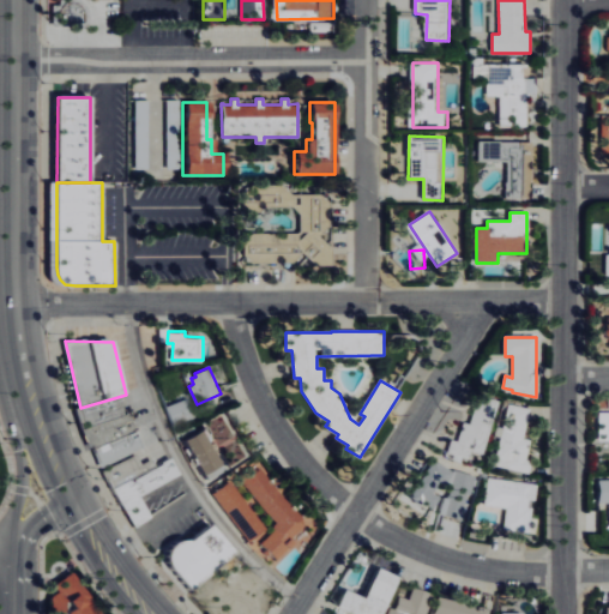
[(82,431),(76,409),(80,408),(126,395),(130,393),(133,404),(124,408),(126,415),(82,431)]
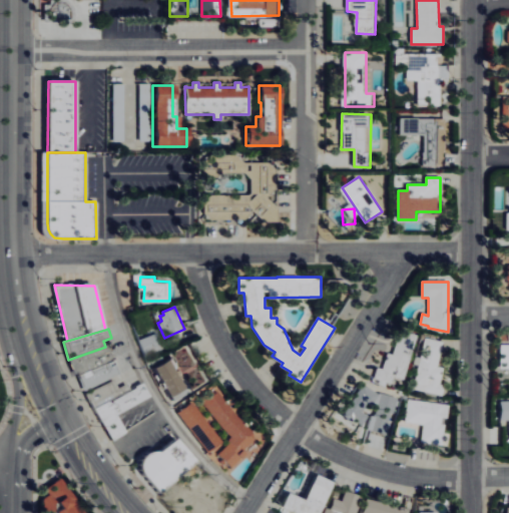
[(137,337),(156,330),(163,347),(145,354),(137,337)]
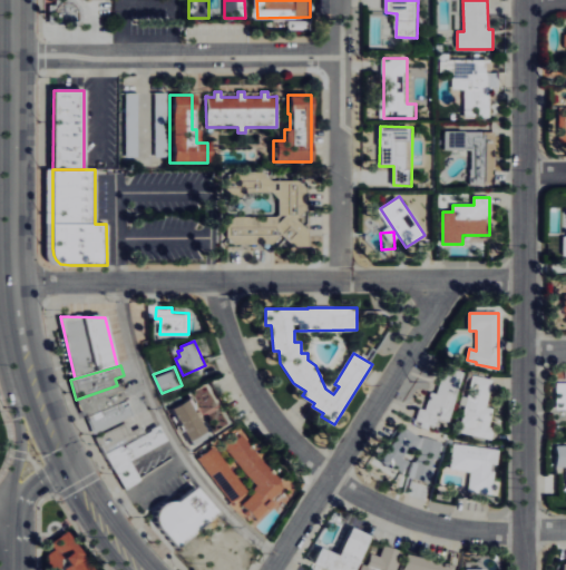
[(446,366),(464,372),(450,421),(438,418),(436,425),(417,421),(420,411),(426,412),(431,392),(438,394),(446,366)]
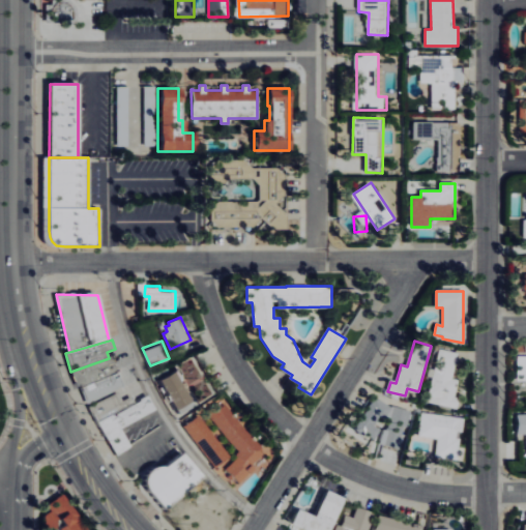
[(458,354),(440,350),(428,402),(459,409),(461,398),(456,396),(460,381),(451,379),(458,354)]
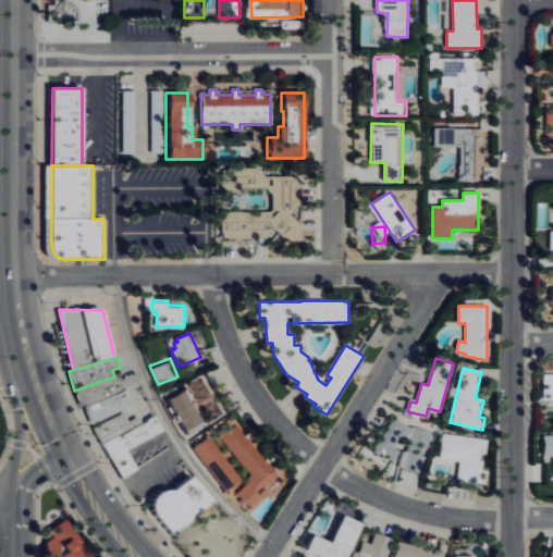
[(85,407),(125,391),(119,374),(114,376),(74,391),(81,409),(85,407)]
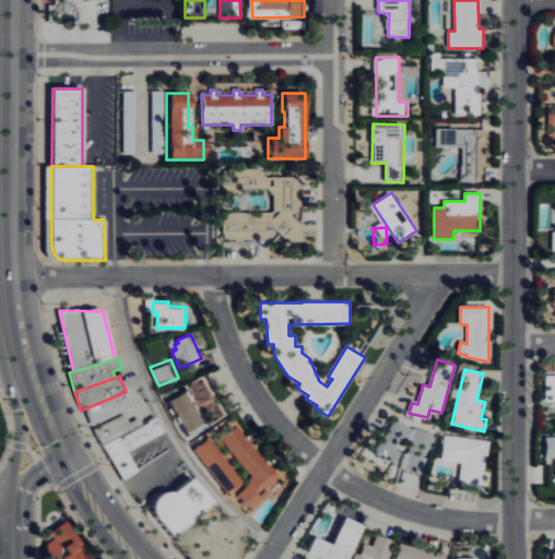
[(166,397),(181,389),(199,419),(182,428),(166,397)]
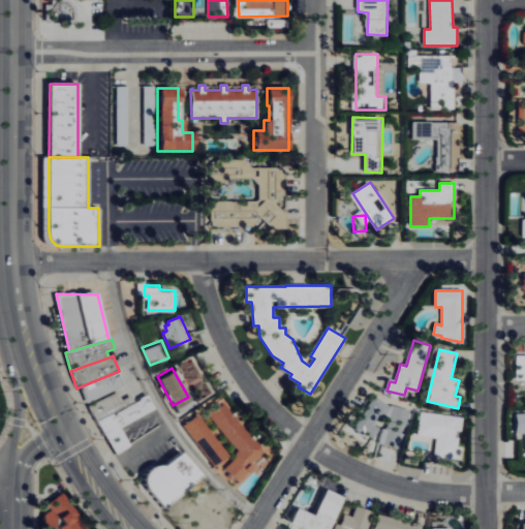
[(81,386),(88,403),(124,385),(119,371),(81,386)]
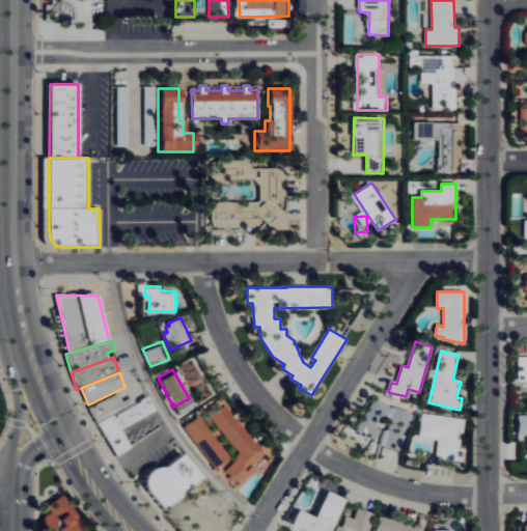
[(195,387),(202,399),(213,393),(206,381),(195,387)]
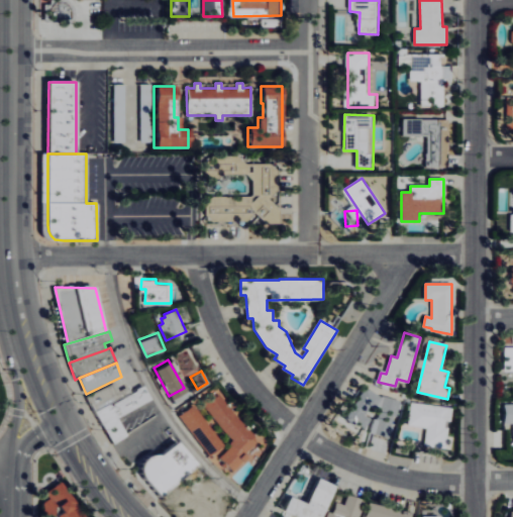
[(95,412),(88,397),(116,383),(120,391),(128,387),(131,393),(95,412)]
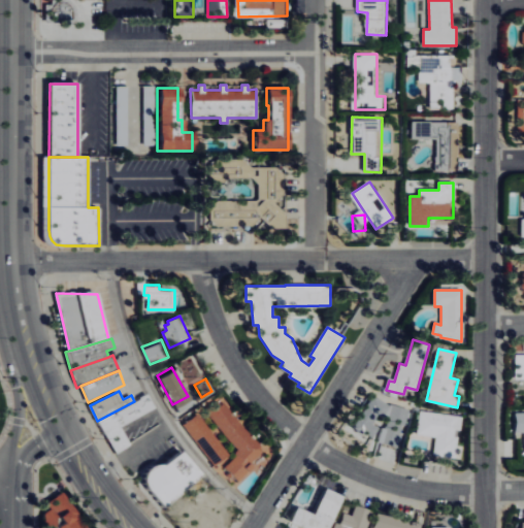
[(97,421),(118,454),(131,444),(121,428),(156,407),(148,394),(134,401),(97,421)]
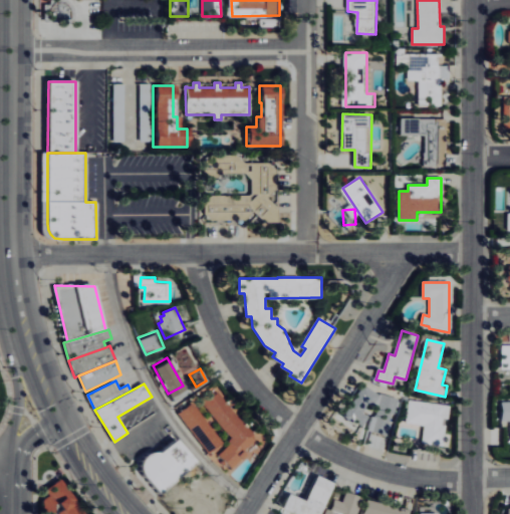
[(362,412),(368,416),(362,425),(345,414),(363,383),(380,395),(373,406),(368,402),(362,412)]
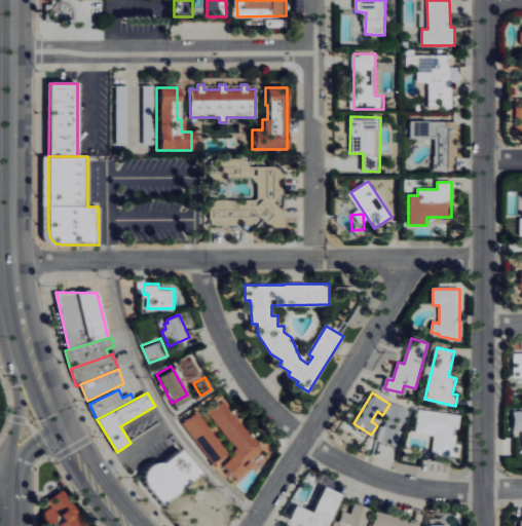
[(217,397),(220,402),(223,399),(263,447),(249,459),(253,464),(236,478),(224,463),(237,453),(234,450),(237,448),(204,407),(217,397)]
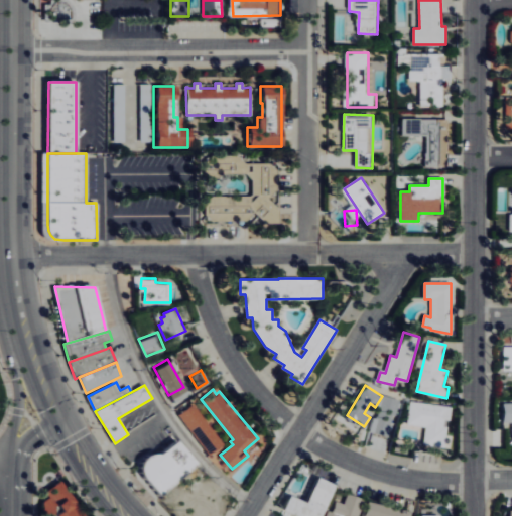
[(385,396),(400,401),(395,415),(400,417),(393,439),(375,433),(376,429),(371,427),(374,418),(376,419),(377,416),(378,416),(385,396)]
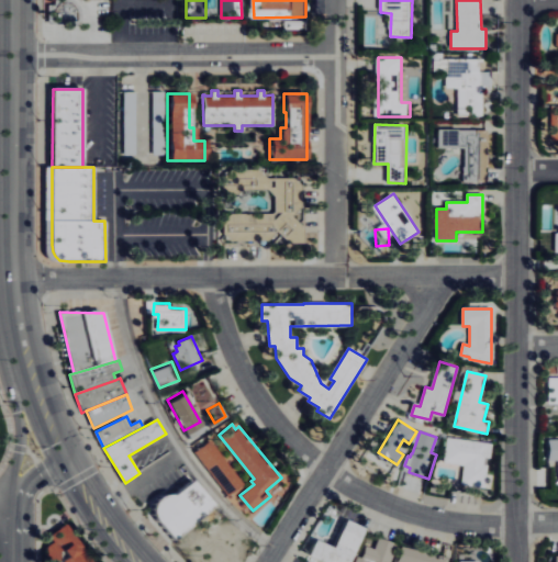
[(445,461),(449,437),(492,444),(490,458),(486,458),(484,464),(489,464),(486,487),(464,484),(467,464),(445,461)]
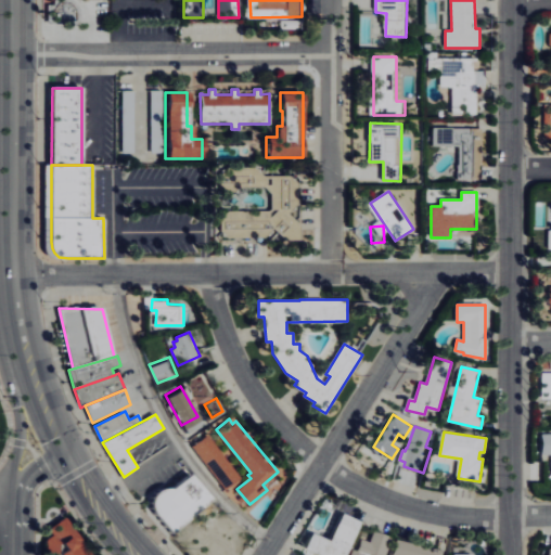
[(207,433),(241,477),(225,489),(191,446),(207,433)]
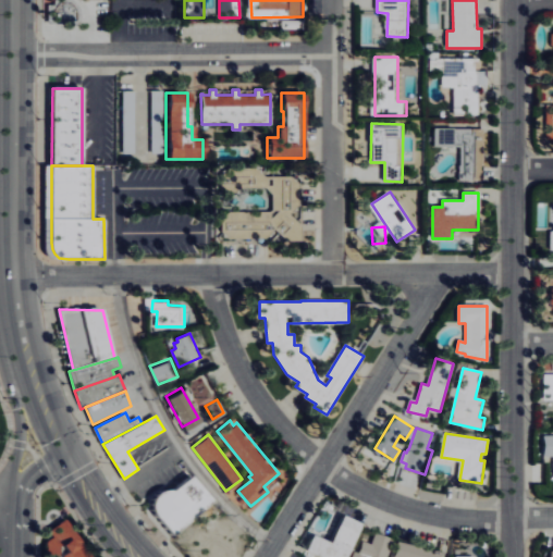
[(172,535),(211,502),(191,475),(172,491),(166,491),(160,492),(156,495),(152,500),(151,506),(152,511),(155,517),(172,535)]
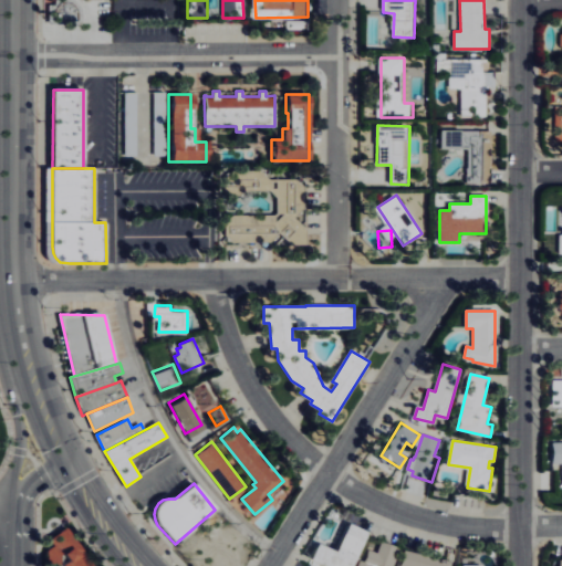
[(366,533),(351,565),(325,565),(311,559),(318,545),(335,553),(349,525),(366,533)]
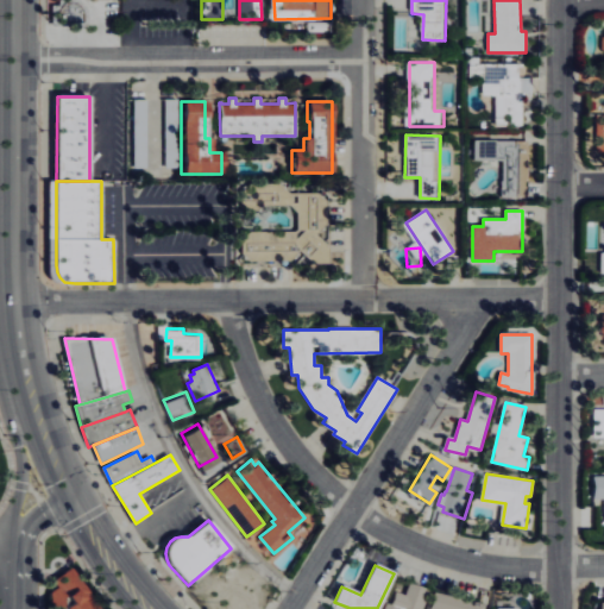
[(71,567),(102,608),(57,608),(57,585),(55,581),(71,567)]
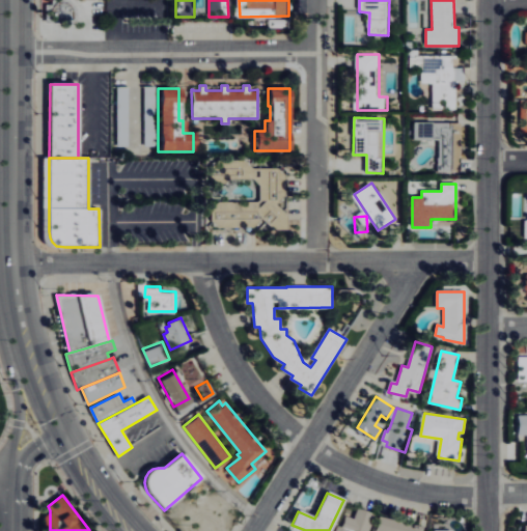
[(357,507),(375,513),(368,530),(334,530),(336,527),(341,529),(345,514),(354,518),(357,507)]
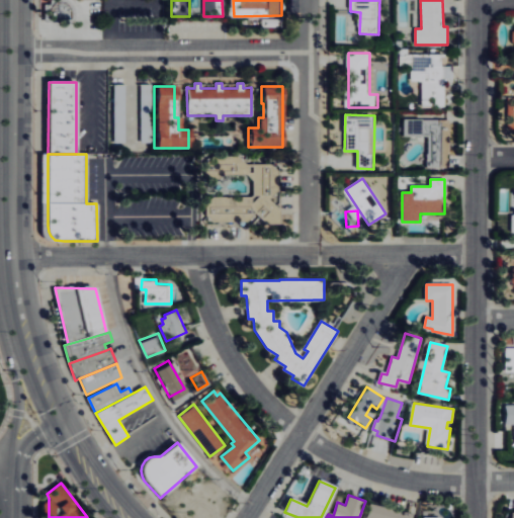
[(366,517),(370,504),(413,514),(412,517),(366,517)]
